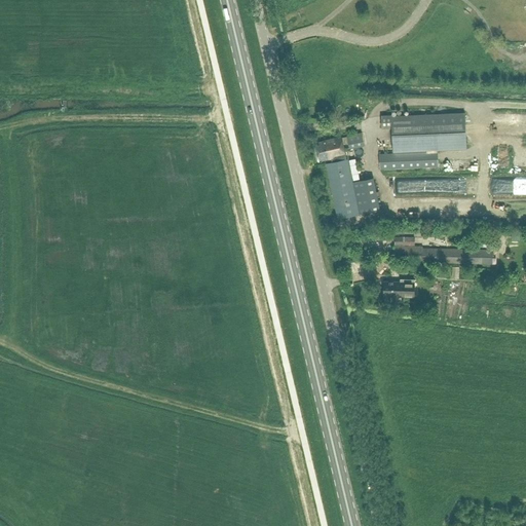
[(392,152),(441,150),(466,149),(464,113),(381,116),(381,129),(391,128),(392,152)]
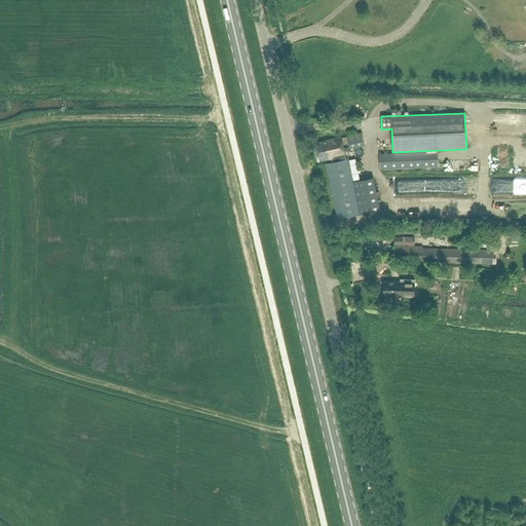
[(327,163),(337,219),(379,211),(373,178),(352,182),(347,159),(346,159),(344,150),(342,145),(348,144),(349,149),(364,146),(362,133),(346,136),(346,137),(341,138),(341,137),(314,143),(318,161),(331,158),(332,162),(327,163)]
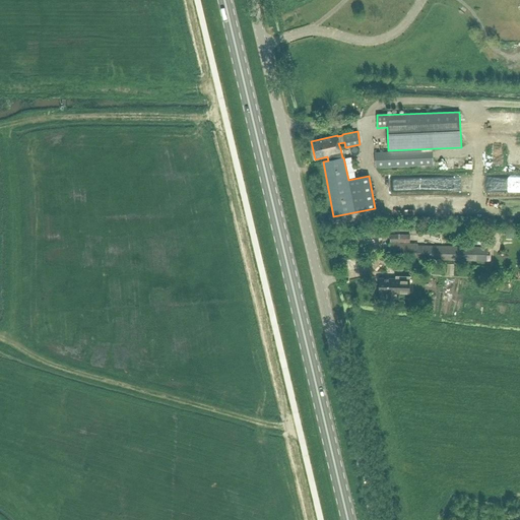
[(432,150),(375,152),(376,167),(433,165),(432,150)]
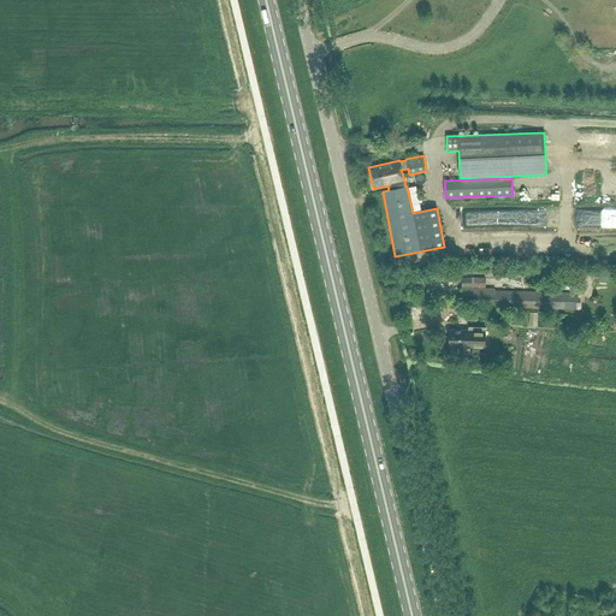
[(587,229),(615,229),(615,217),(588,217),(587,229)]
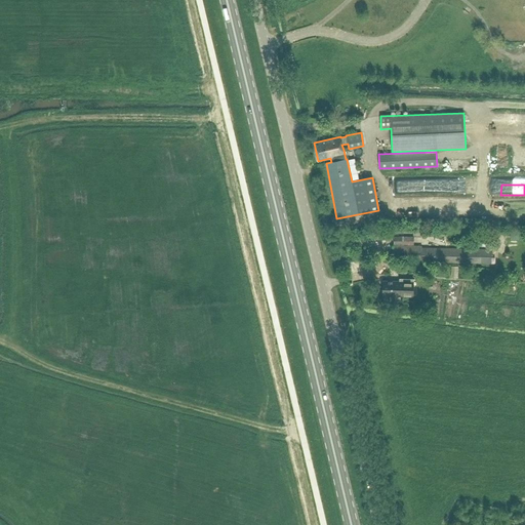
[(394,245),(413,246),(414,237),(394,237),(394,245)]
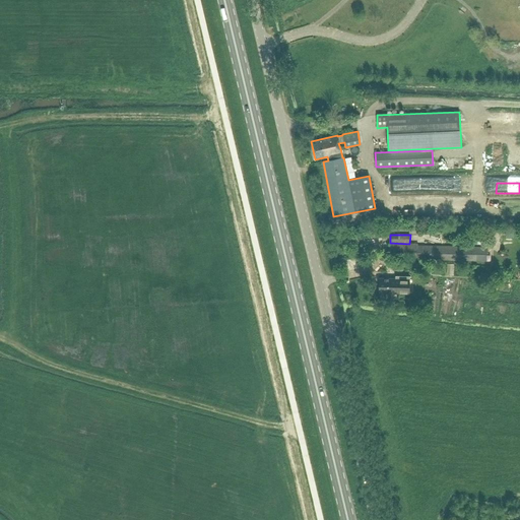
[(474,235),(473,245),(484,245),(485,236),(474,235)]
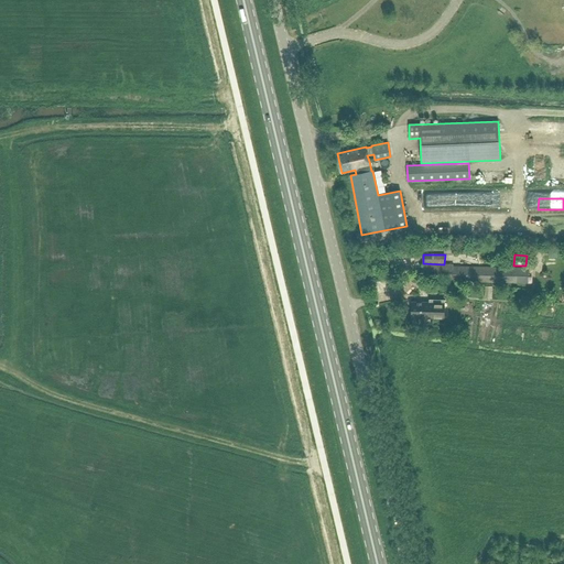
[(528,283),(528,268),(453,267),(453,264),(444,264),(423,263),(423,281),(528,283)]
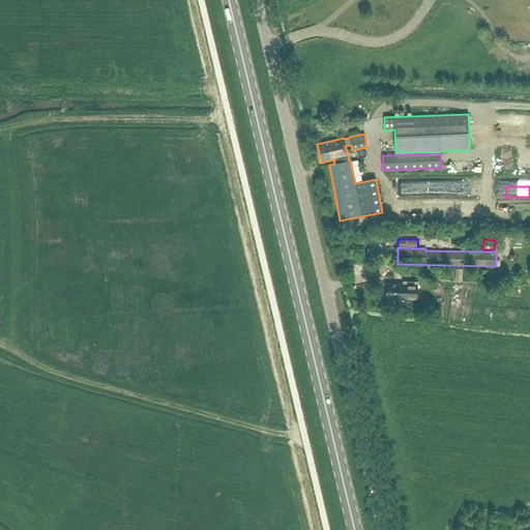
[(411,299),(411,291),(417,291),(417,283),(411,283),(411,282),(403,282),(403,285),(387,284),(386,298),(403,299),(411,299)]
